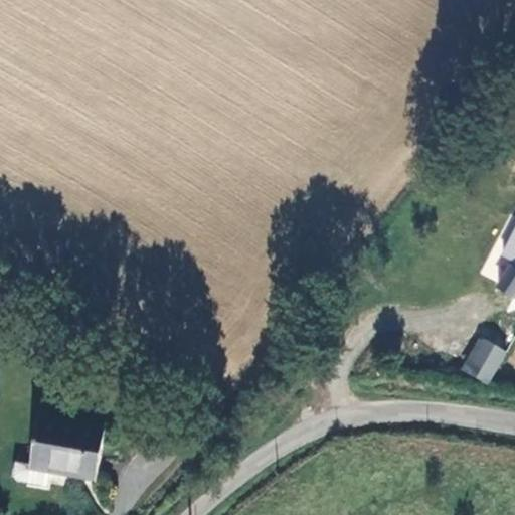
[(508,296),(514,284),(514,269),(504,262),(490,285),(508,296)]
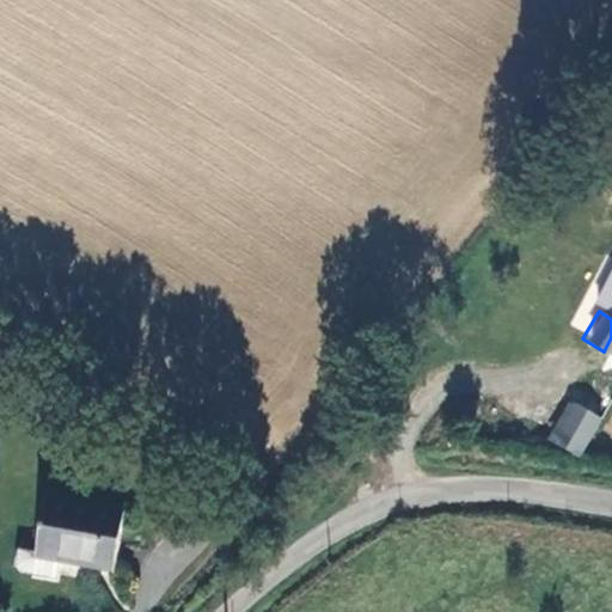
[(568,399),(546,439),(580,457),(603,417),(568,399)]
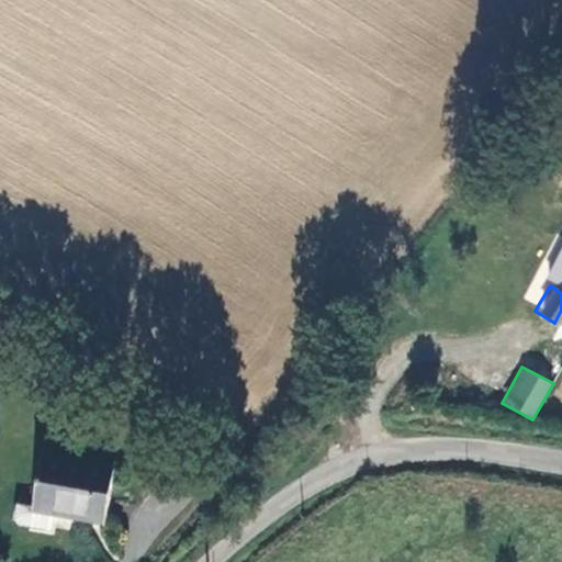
[(49,516),(99,528),(114,471),(41,454),(27,506),(26,509),(49,516)]
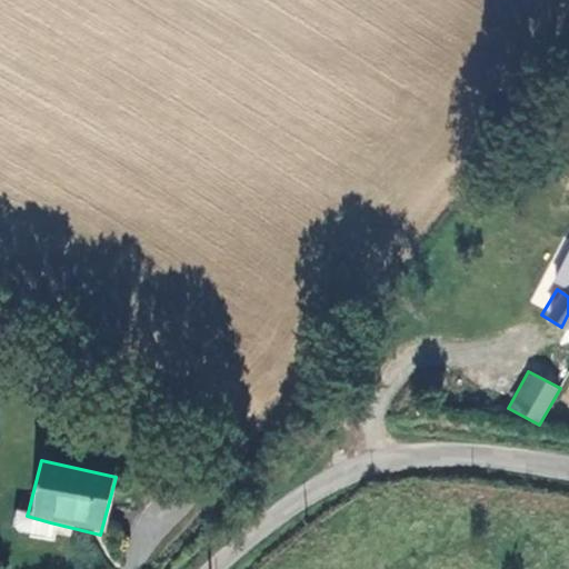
[(12,508),(11,512),(8,526),(13,530),(46,538),(50,522),(27,516),(28,512),(12,508)]
